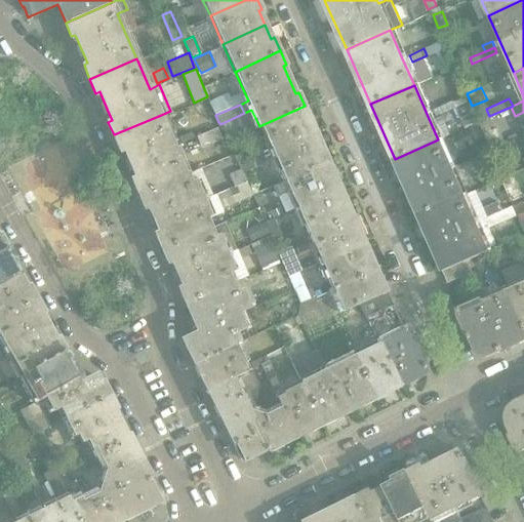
[(328,160),(317,135),(305,106),(262,125),(271,146),(251,155),(238,160),(241,167),(243,172),(268,161),(267,159),(275,155),(285,179),(328,160)]
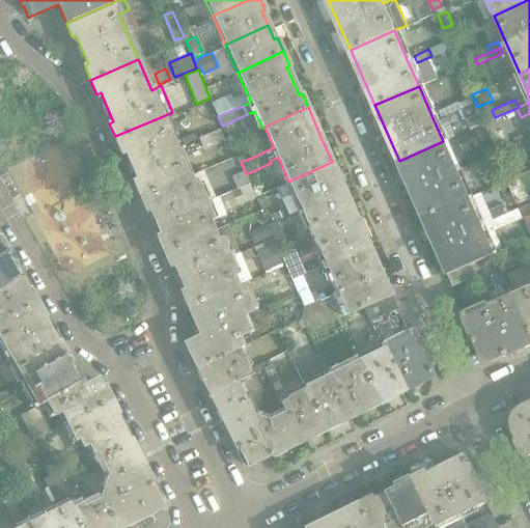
[(187,172),(163,118),(163,116),(115,136),(121,151),(126,150),(138,179),(134,181),(139,193),(187,172)]
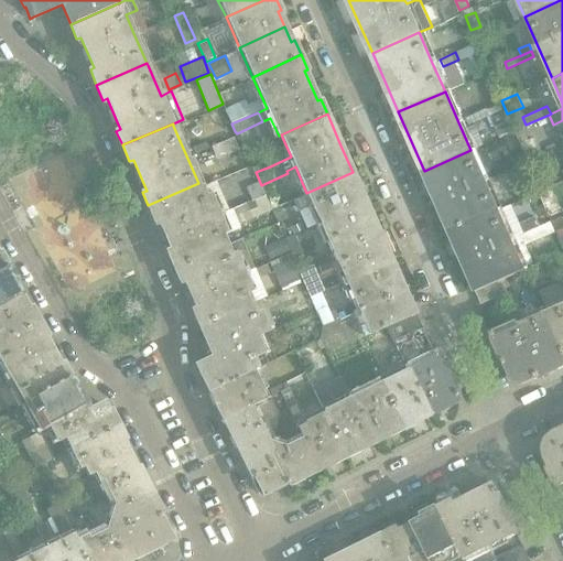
[(239,148),(234,136),(212,146),(217,158),(239,148)]
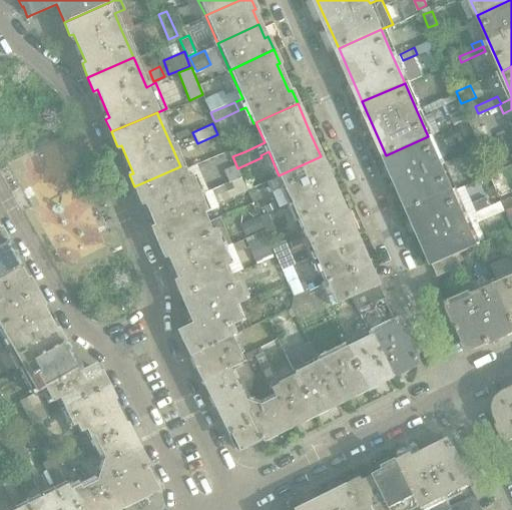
[(189,133),(189,132),(187,128),(175,132),(178,138),(189,133)]
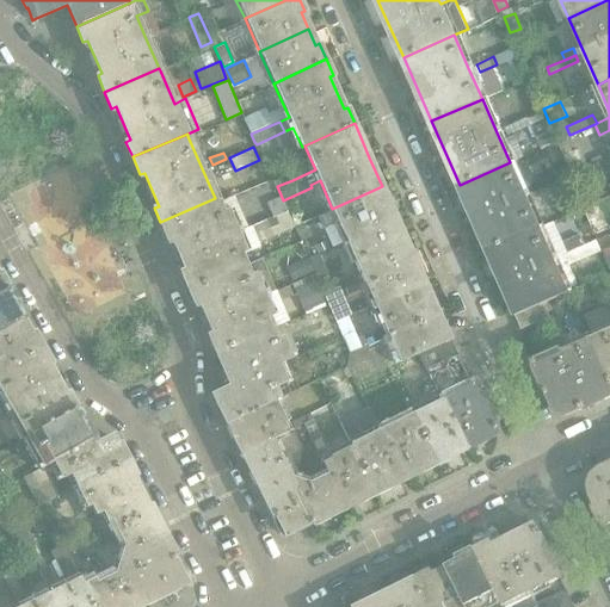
[(538,225),(524,194),(510,162),(460,185),(487,248),(538,225)]
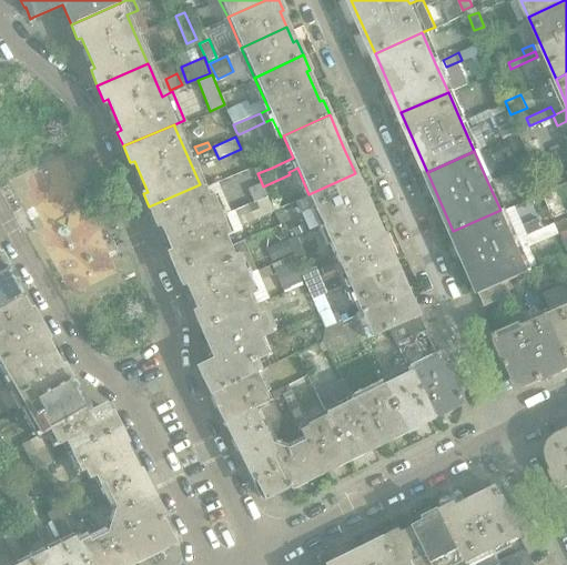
[(500,175),(517,168),(514,161),(497,169),(500,175)]
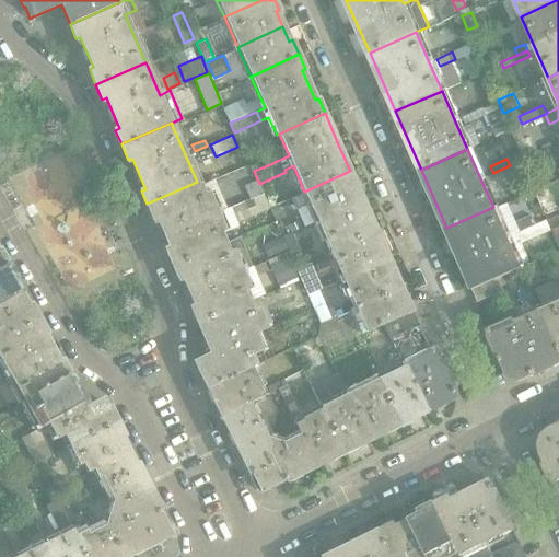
[(497,180),(519,169),(515,163),(510,165),(493,173),(497,180)]
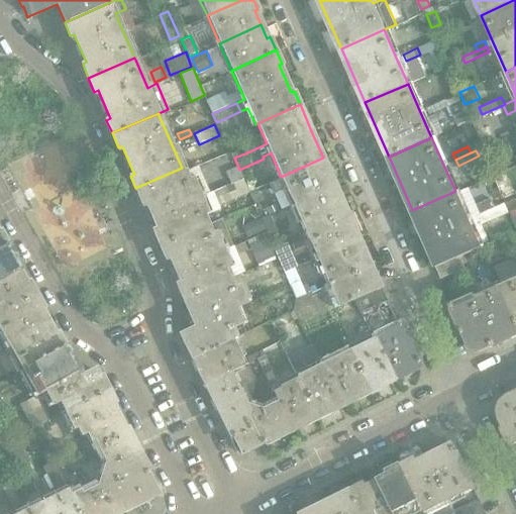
[(346,211),(323,158),(281,177),(271,181),(275,191),(286,186),(293,203),(286,206),(283,200),(271,206),(259,211),(261,217),(274,211),(276,218),(288,212),(289,216),(297,212),(304,229),(346,211)]
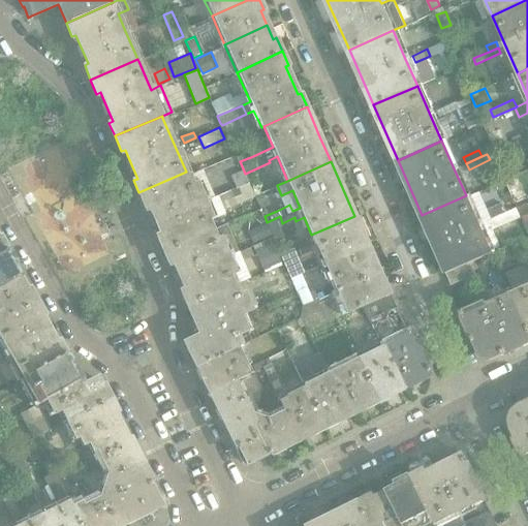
[(214,195),(213,192),(203,168),(190,174),(189,173),(187,174),(186,172),(138,192),(146,209),(150,207),(154,217),(160,234),(157,235),(162,247),(212,226),(209,219),(213,217),(205,199),(214,195)]
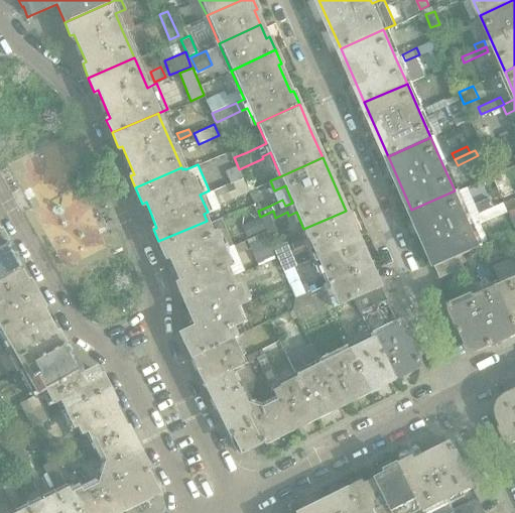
[(242,176),(239,169),(237,164),(226,169),(231,181),(242,176)]
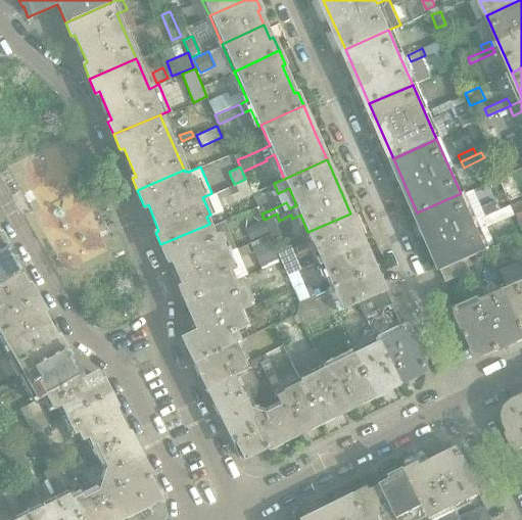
[(231,193),(228,186),(216,191),(219,198),(231,193)]
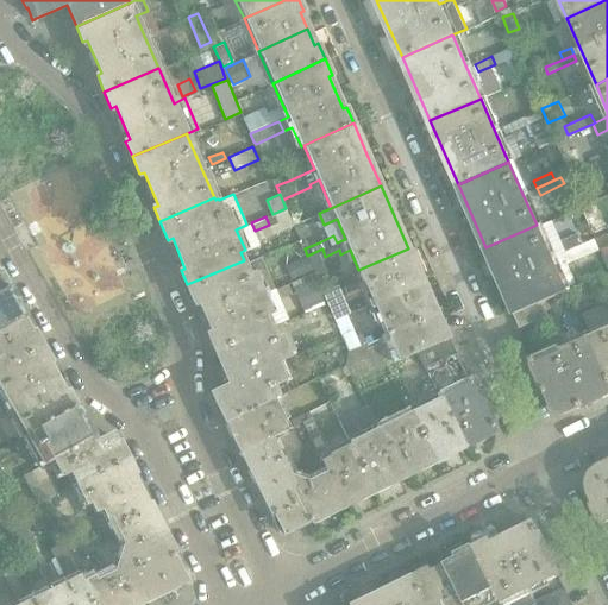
[(577,285),(566,259),(581,252),(582,256),(600,247),(595,238),(578,245),(574,234),(558,241),(556,235),(544,241),(537,225),(486,247),(515,314),(541,302),(566,291),(565,290),(577,285)]
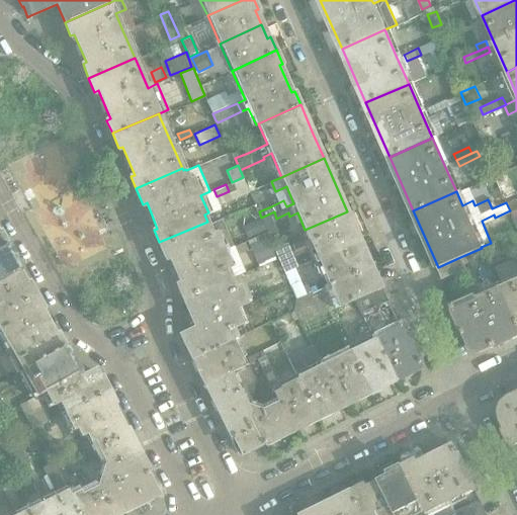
[(516,198),(507,202),(516,225),(516,198)]
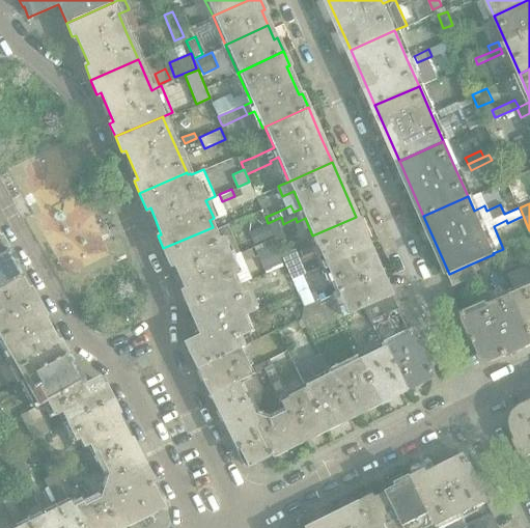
[(379,269),(369,246),(356,217),(312,235),(336,288),(379,269)]
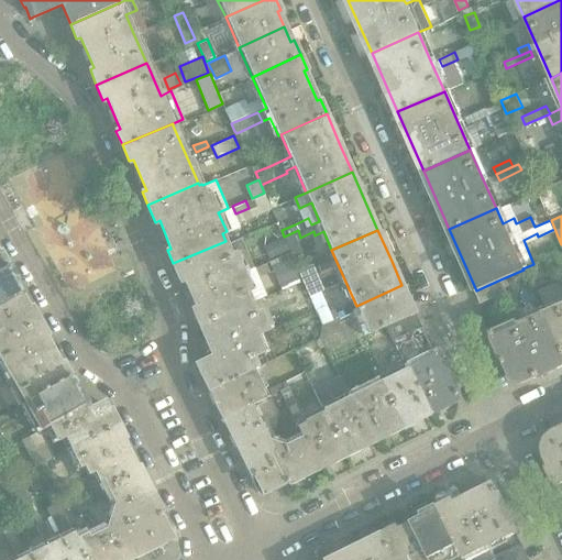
[(289,249),(284,235),(263,244),(268,257),(289,249)]
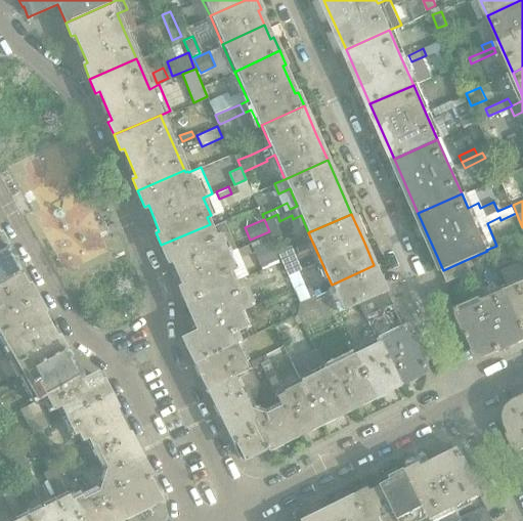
[(234,280),(230,271),(234,269),(226,252),(235,248),(225,220),(211,226),(210,224),(161,245),(168,261),(171,259),(177,271),(182,286),(179,287),(184,301),(234,280)]
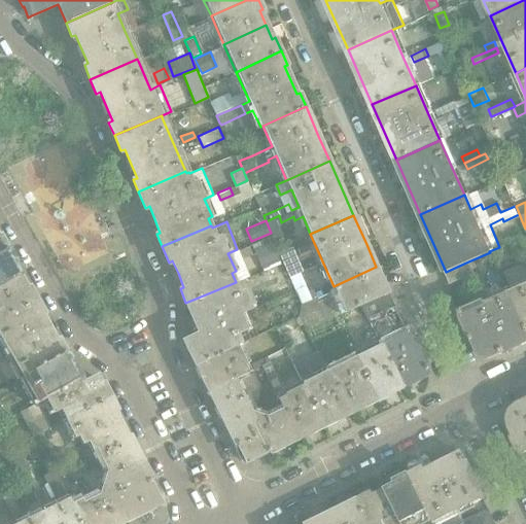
[(282,262),(277,249),(271,236),(252,243),(263,269),(282,262)]
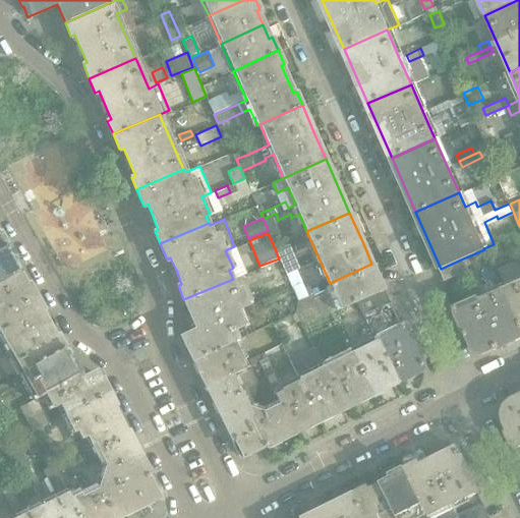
[(249,249),(246,242),(236,246),(239,254),(249,249)]
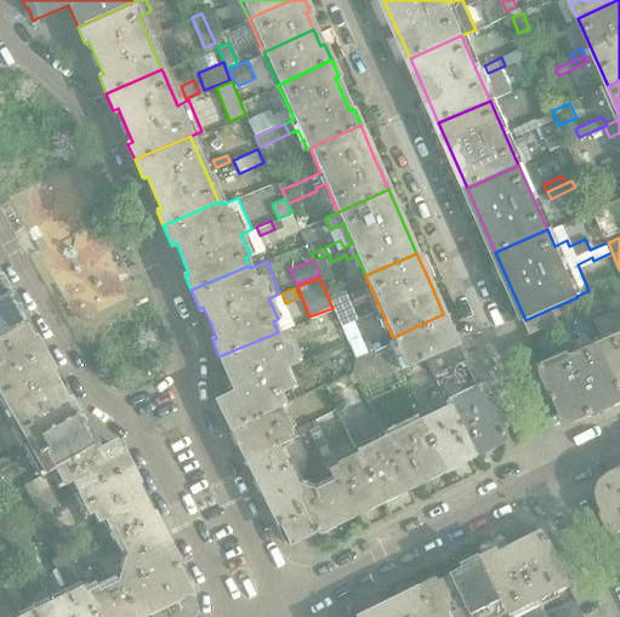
[(606,300),(601,289),(584,297),(589,307),(606,300)]
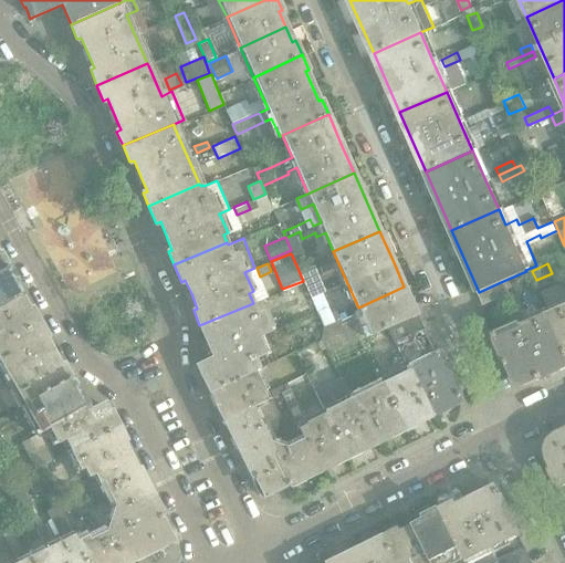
[(29,310),(18,292),(12,282),(14,280),(7,267),(0,270),(0,343),(39,322),(31,309),(29,310)]
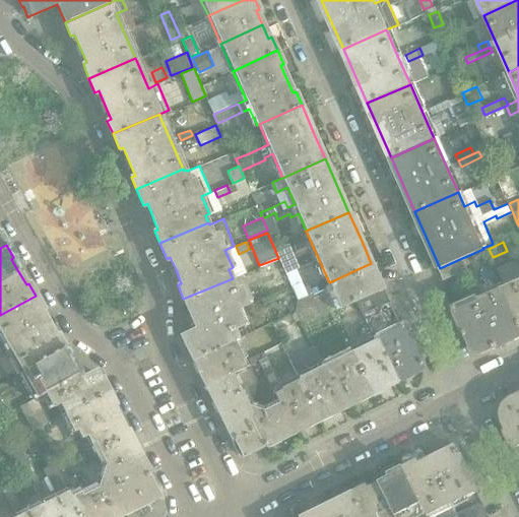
[(298,268),(310,262),(308,257),(295,263),(298,268)]
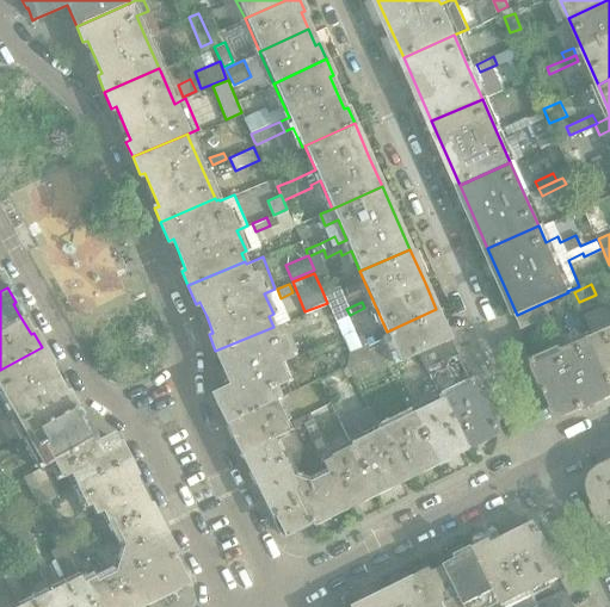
[(609,302),(585,314),(596,338),(609,372),(609,302)]
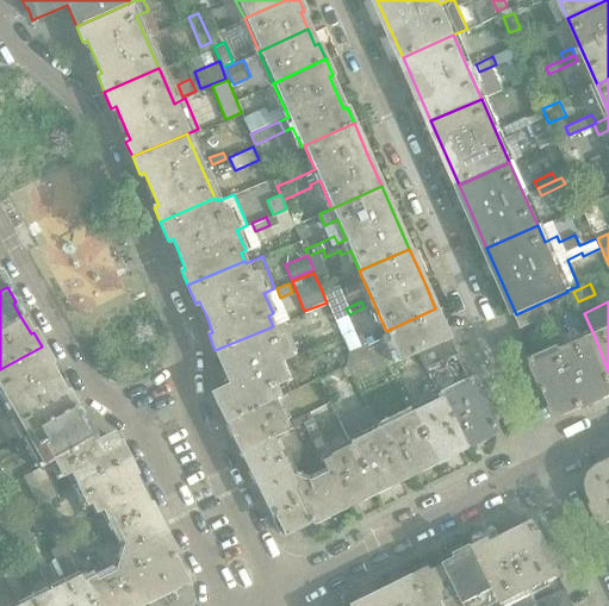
[(557,324),(552,314),(548,316),(542,303),(516,314),(521,325),(519,326),(524,339),(551,329),(550,328),(557,324)]
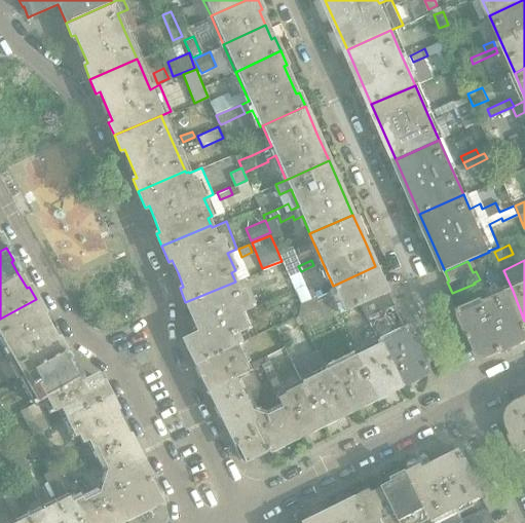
[(333,313),(359,302),(385,290),(375,266),(333,286),(334,288),(301,303),(300,311),(306,326),(307,325),(333,313)]
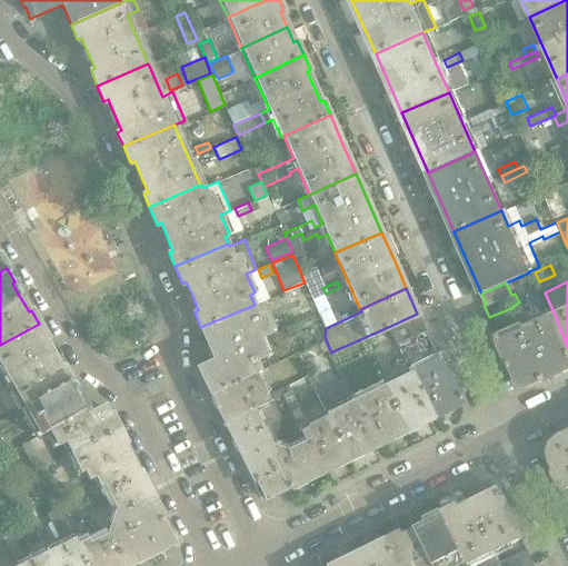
[(260,369),(256,360),(275,351),(268,335),(271,333),(263,313),(259,314),(255,305),(200,327),(215,359),(198,367),(211,394),(257,371),(260,369)]
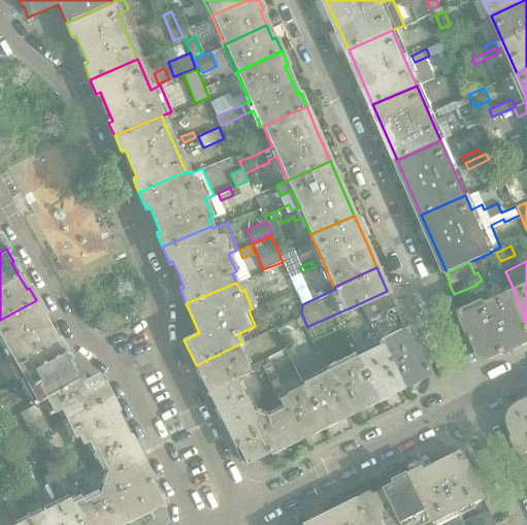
[(313,297),(306,285),(294,291),(299,303),(313,297)]
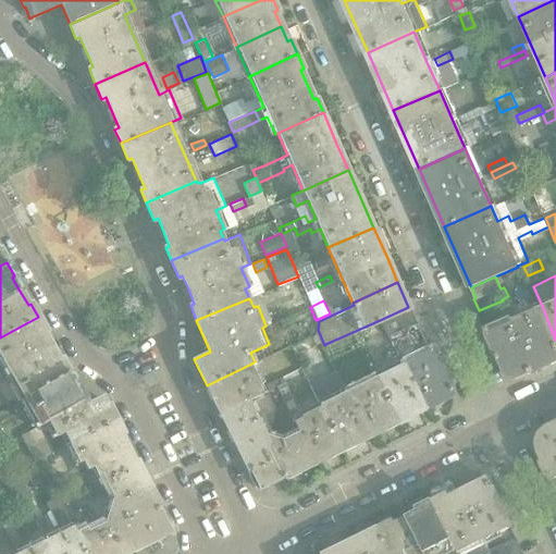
[(415,321),(408,307),(380,320),(386,333),(415,321)]
